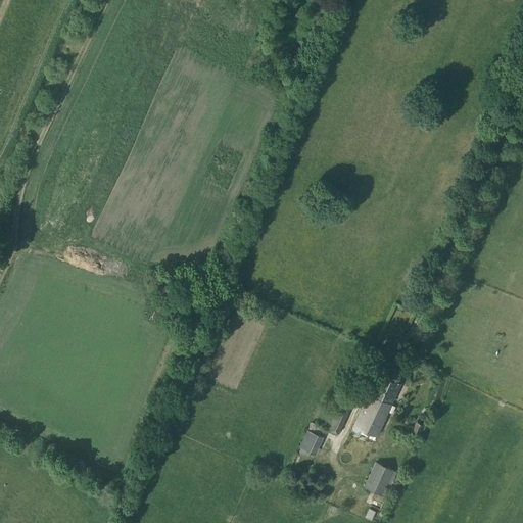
[(400,384),(378,373),(353,425),(376,436),(400,384)]
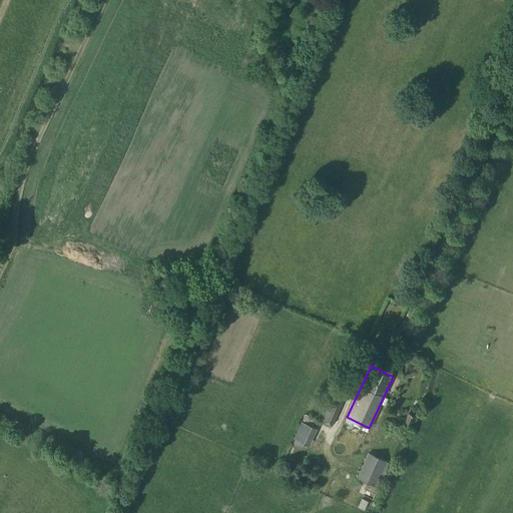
[(333,425),(343,403),(328,396),(318,419),(333,425)]
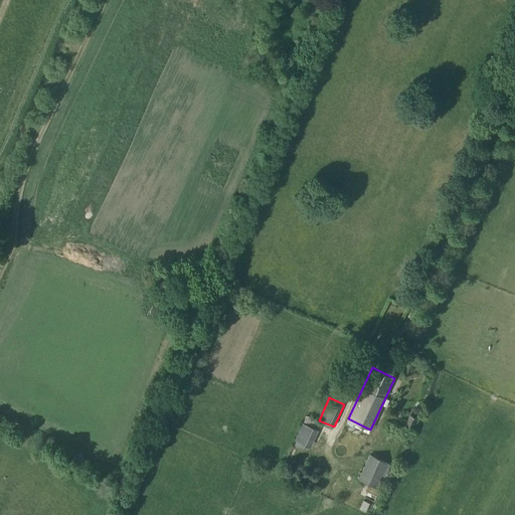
[(317,419),(306,414),(295,440),(311,448),(319,431),(313,427),(317,419)]
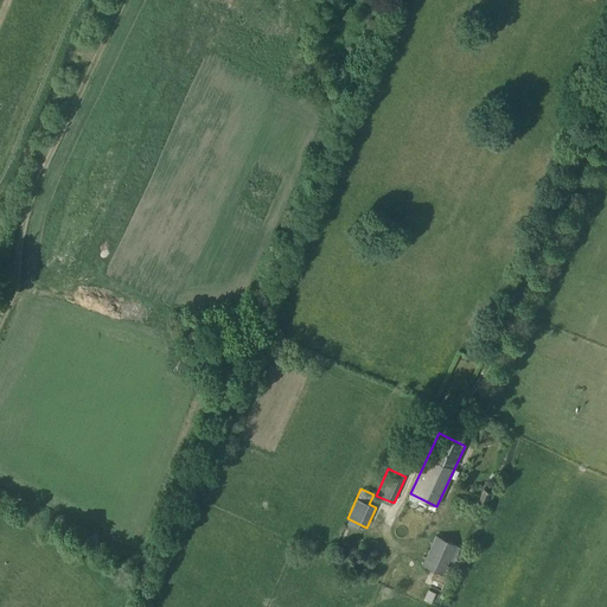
[(486,503),(490,493),(481,490),(478,500),(486,503)]
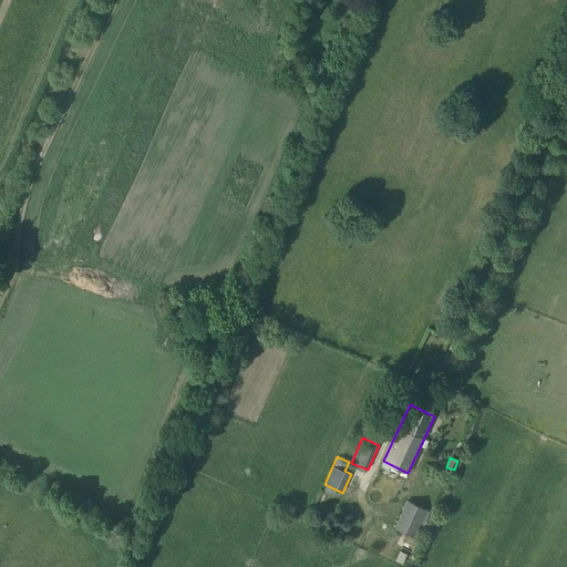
[(426,509),(406,501),(394,528),(413,537),(426,509)]
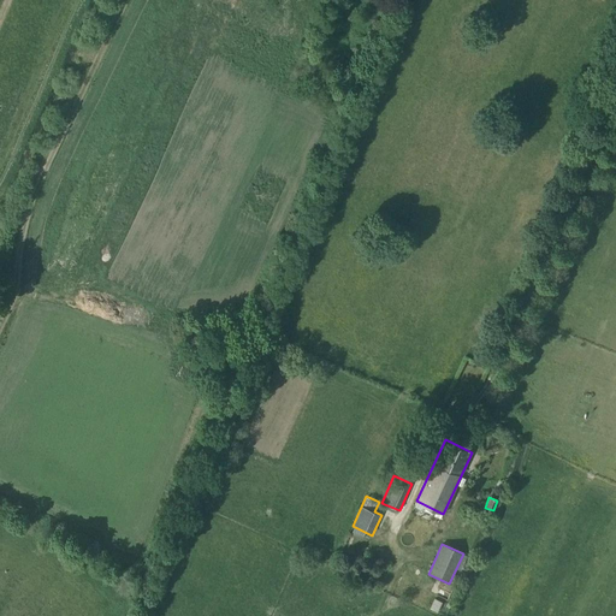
[(437,612),(442,602),(434,599),(430,609),(437,612)]
